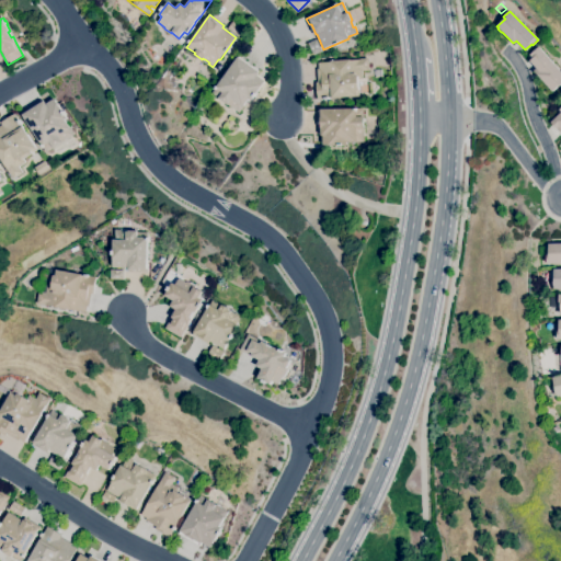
[(239,36),(228,29),(233,21),(244,29),(239,36)]
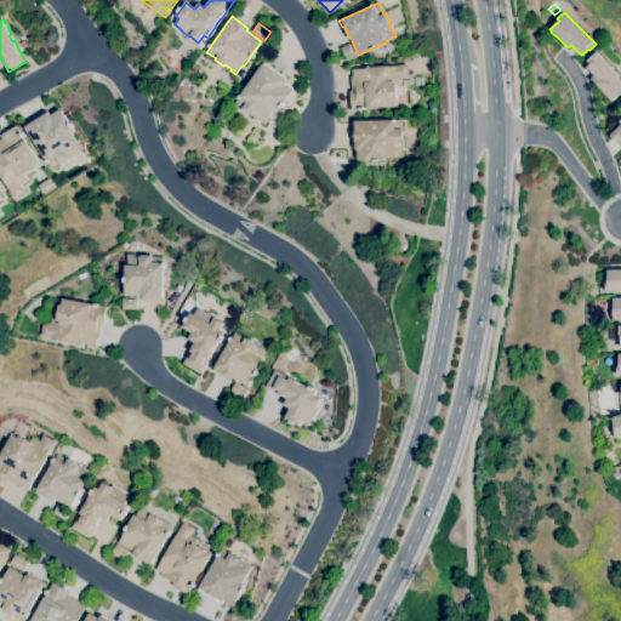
[(347,61),(341,47),(351,44),(357,57),(347,61)]
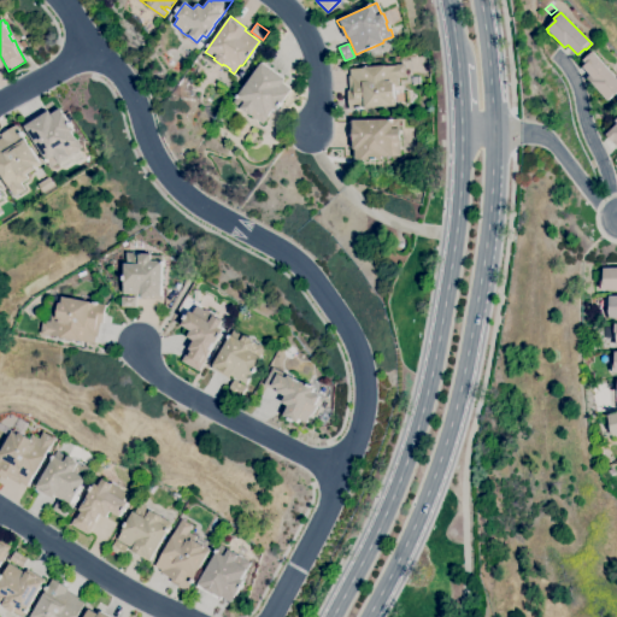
[(616,90),(607,100),(587,77),(591,75),(582,66),(586,64),(583,60),(593,52),(616,78),(616,90)]
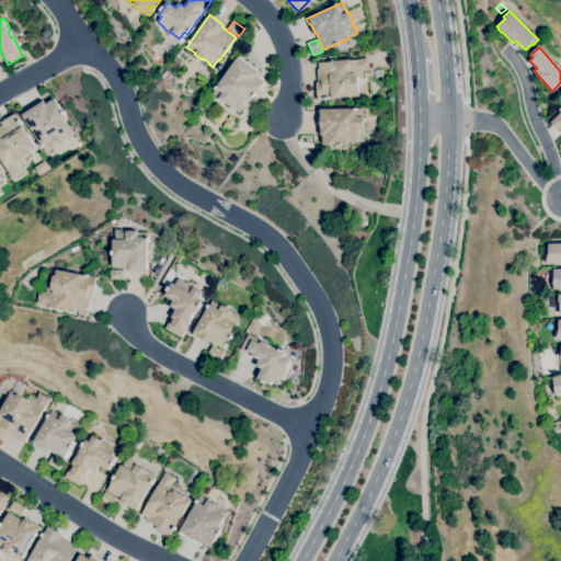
[(239,113),(213,93),(239,57),(259,72),(256,75),(265,81),(251,100),(249,99),(239,113)]
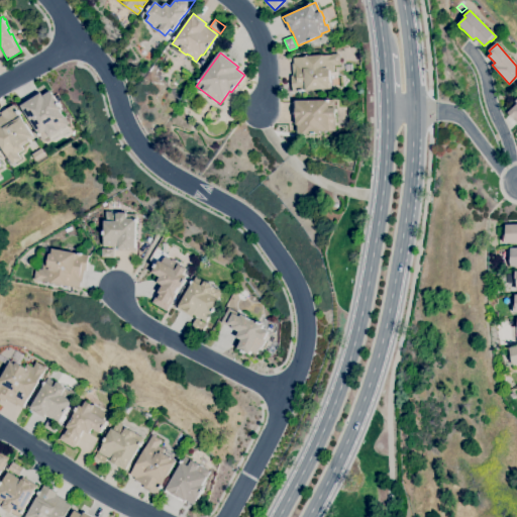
[(293,92),(292,76),(293,76),(292,64),(294,64),(293,58),(305,57),(323,55),(323,56),(332,55),(332,54),(339,54),(340,65),(333,65),(334,73),(329,73),(331,88),(293,92)]
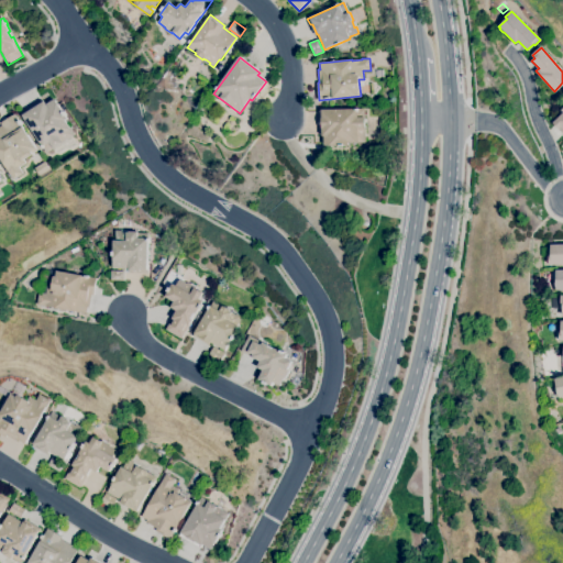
[(46,153),(23,116),(45,101),(46,105),(55,99),(62,109),(59,111),(64,117),(66,116),(68,119),(65,120),(75,135),(46,153)]
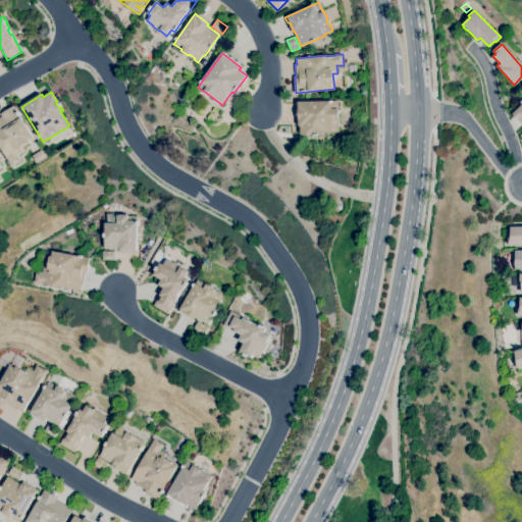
[(521,123),(513,114),(521,105),(521,103),(520,102),(521,100),(521,123)]
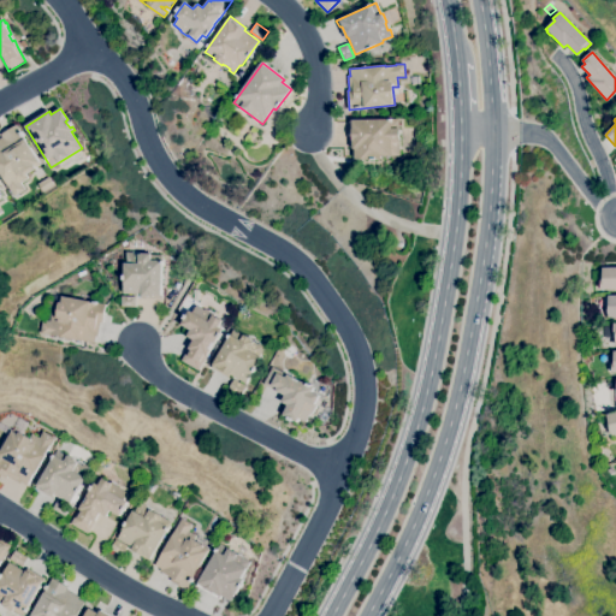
[(360,160),(360,159),(354,159),(354,149),(353,149),(353,120),(400,119),(400,130),(398,130),(400,155),(391,155),(391,157),(380,157),(380,159),(360,160)]
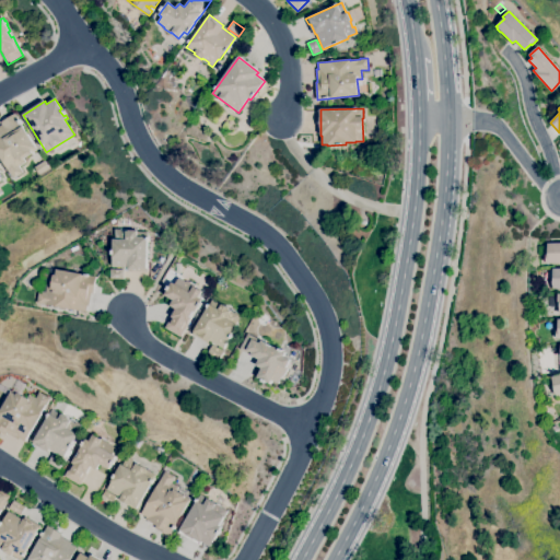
[(12,178),(0,158),(0,126),(2,125),(1,123),(15,113),(23,126),(22,126),(37,150),(23,159),(25,162),(19,166),(23,172),(12,178)]
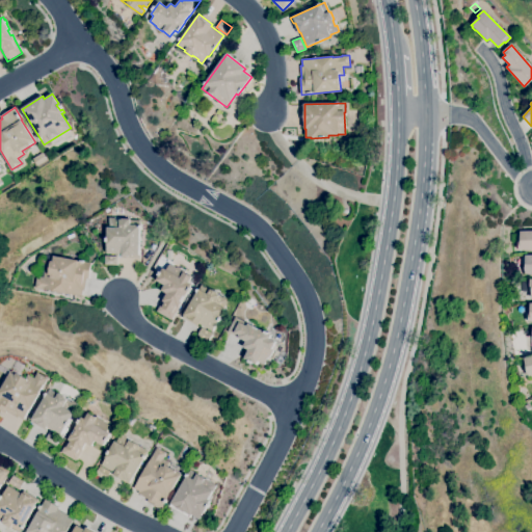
[(36,166),(32,159),(42,153),(46,160),(36,166)]
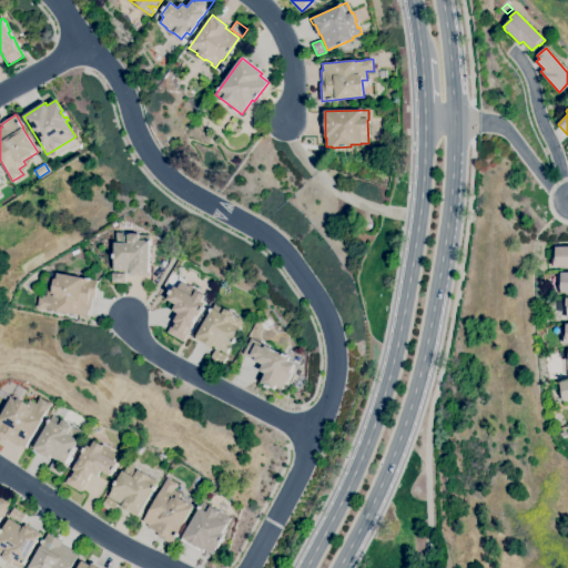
[(142,273),(130,273),(130,271),(113,271),(114,257),(113,257),(113,253),(114,253),(114,243),(117,243),(117,233),(123,233),(123,234),(150,235),(149,272),(142,272),(142,273)]
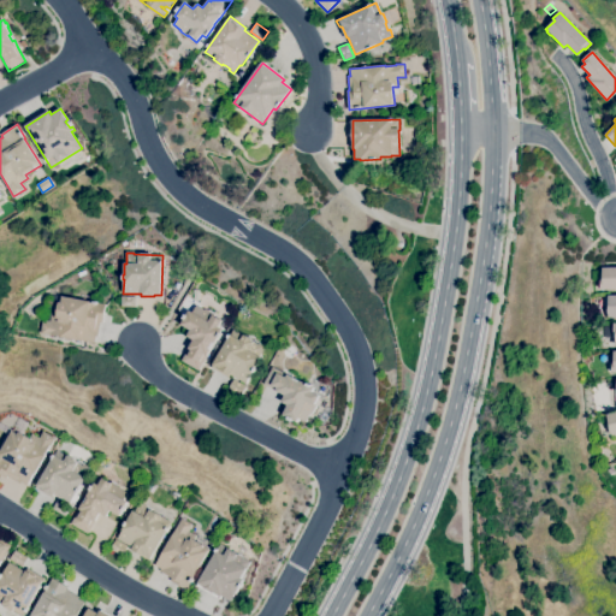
[(615,289),(599,289),(599,279),(602,279),(602,267),(615,267),(615,289)]
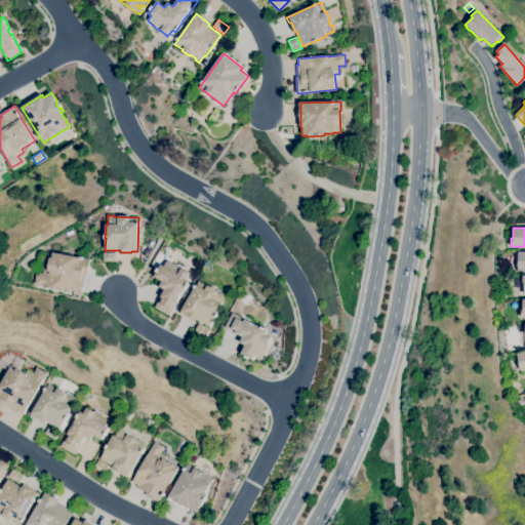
[(80,291),(35,284),(36,274),(43,275),(44,266),(49,266),(50,257),(52,257),(53,252),(77,256),(77,257),(89,259),(87,275),(85,275),(83,287),(81,286),(80,291)]
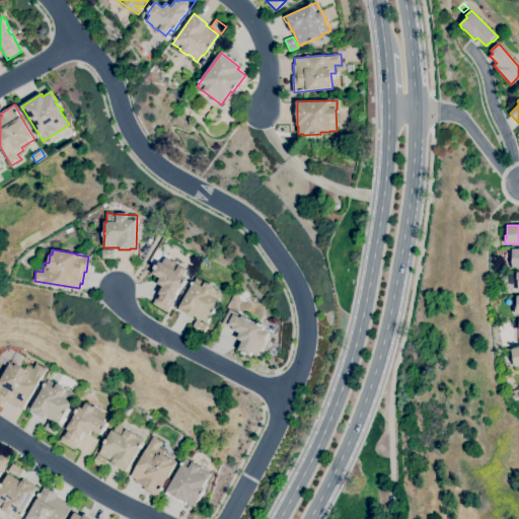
[(115,258),(101,257),(102,249),(115,249),(115,258)]
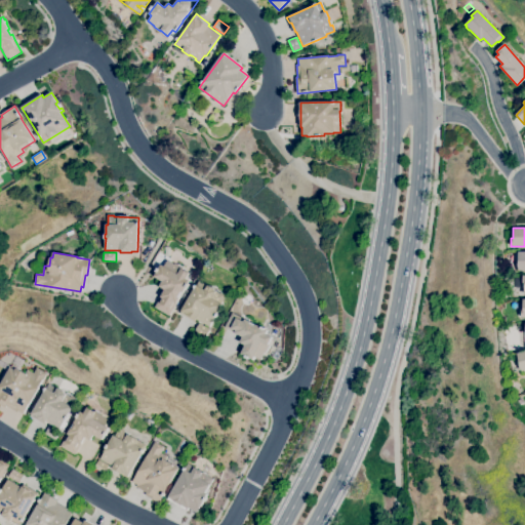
[(169,316),(155,307),(165,290),(159,286),(162,281),(154,276),(157,272),(156,271),(158,268),(159,269),(161,265),(164,267),(167,260),(174,265),(175,264),(184,268),(183,270),(189,273),(186,278),(190,281),(183,292),(180,291),(177,296),(179,297),(169,316)]
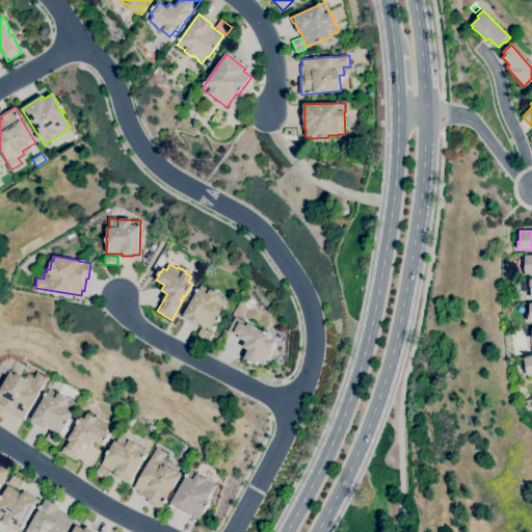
[(212,331),(200,323),(197,326),(182,317),(184,315),(200,289),(198,289),(202,285),(223,298),(224,296),(230,299),(224,308),(225,309),(220,318),(221,318),(219,321),(218,321),(212,331)]
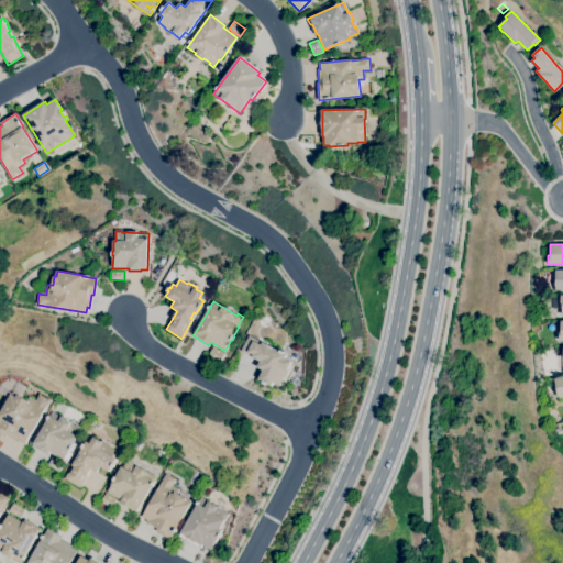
[(265,327),(261,326),(258,321),(260,318),(264,316),(267,317),(269,320),(268,324),(265,327)]
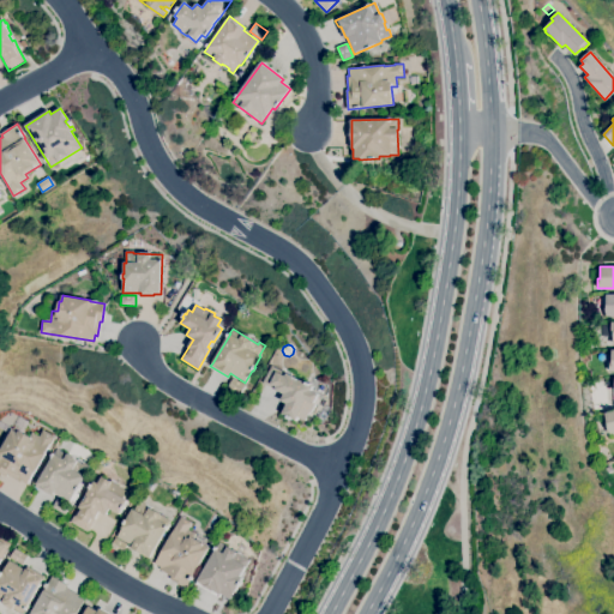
[(305,421),(298,417),(296,421),(292,419),(290,420),(287,417),(287,416),(282,414),(287,404),(281,401),(284,393),(263,383),(271,366),(306,384),(306,381),(311,384),(309,385),(313,386),(311,390),(319,395),(314,403),(315,404),(311,413),(309,413),(305,421)]
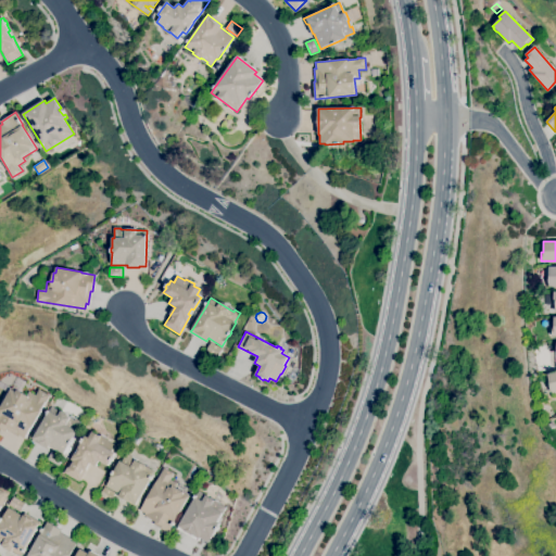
[(217,357),(206,351),(211,342),(223,349),(217,357)]
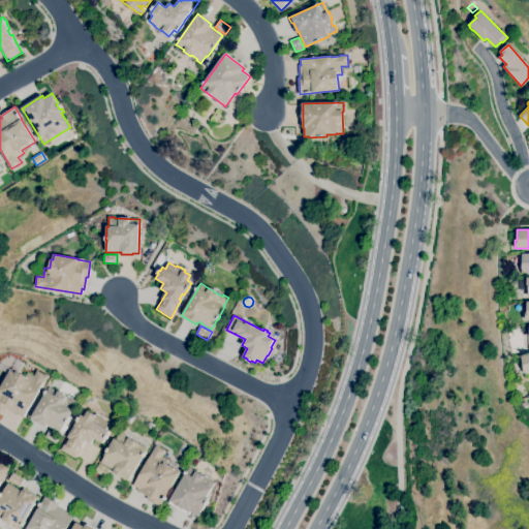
[(23,416),(19,413),(18,415),(7,409),(6,410),(0,407),(0,389),(11,370),(16,373),(17,371),(25,376),(27,372),(34,376),(37,371),(48,376),(44,383),(43,382),(23,416)]
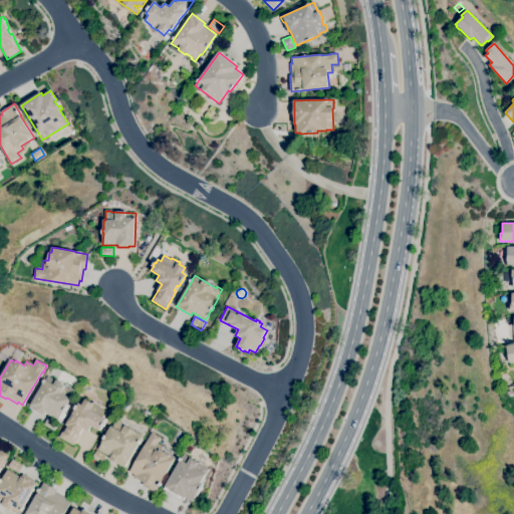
[(58,420),(45,413),(44,415),(29,408),(47,375),(56,380),(56,379),(65,384),(64,387),(69,389),(70,387),(74,390),(70,398),(71,399),(66,407),(67,408),(65,412),(64,411),(58,420)]
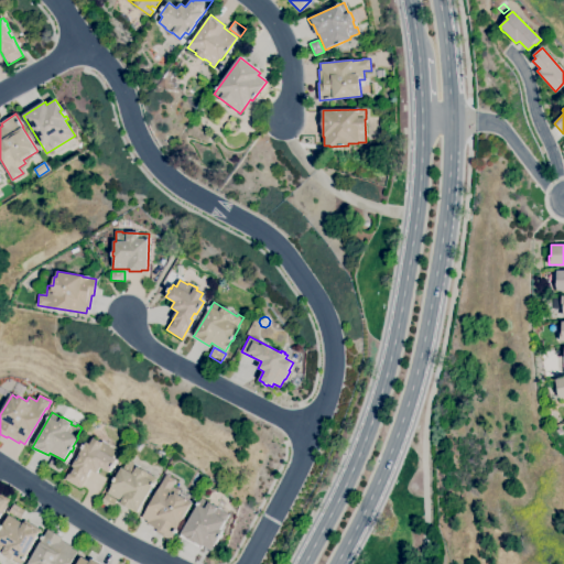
[(80,488),(65,479),(76,461),(77,462),(80,456),(79,455),(83,448),(82,448),(84,444),(85,445),(86,442),(90,444),(94,438),(102,443),(104,441),(110,445),(109,447),(117,452),(114,458),(117,459),(115,464),(116,464),(114,468),(112,467),(109,473),(100,467),(98,473),(91,469),(80,488)]
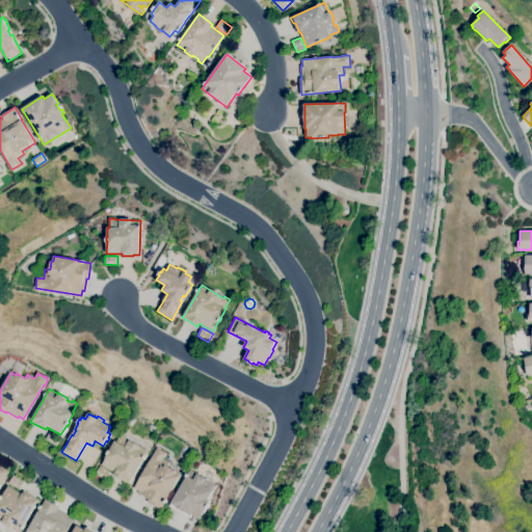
[(56,446),(46,440),(50,432),(60,437),(56,446)]
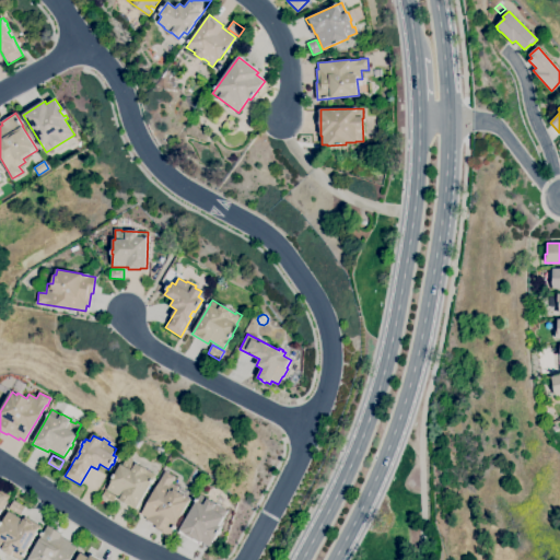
[(137,508),(131,504),(130,506),(119,500),(120,498),(107,490),(112,482),(111,481),(113,478),(115,474),(115,475),(121,464),(123,465),(127,456),(133,459),(132,462),(137,465),(138,463),(156,475),(154,479),(137,508)]
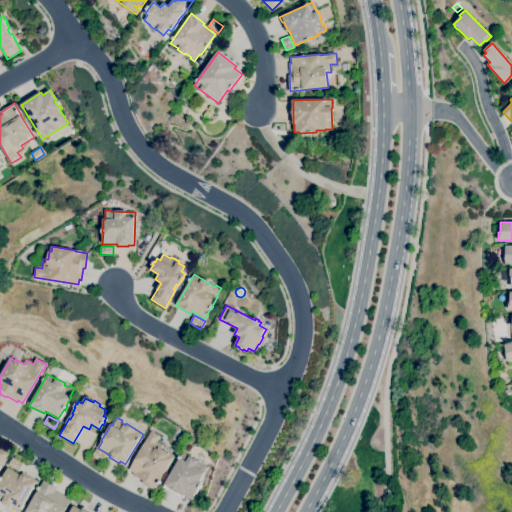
[(155,491),(142,483),(143,480),(133,474),(134,472),(129,470),(151,431),(160,436),(156,441),(163,445),(161,448),(170,453),(170,454),(174,456),(162,478),(155,491)]
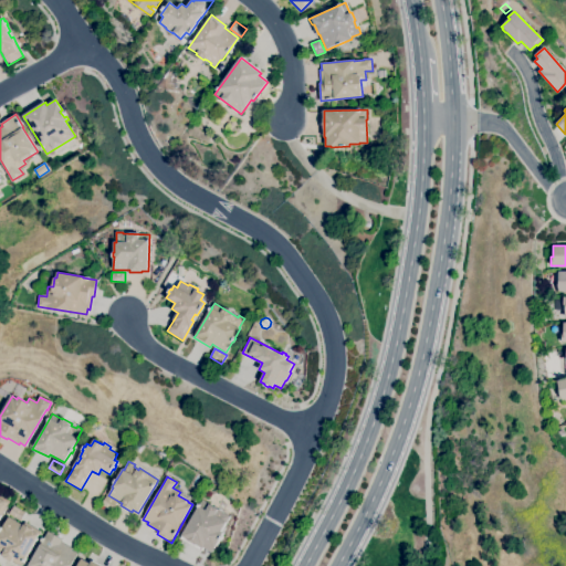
[(0,494),(10,501),(0,519),(0,494)]
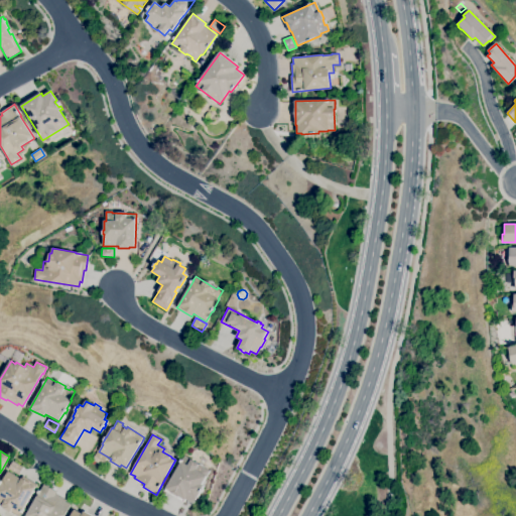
[(102,466),(93,460),(97,452),(107,458),(102,466)]
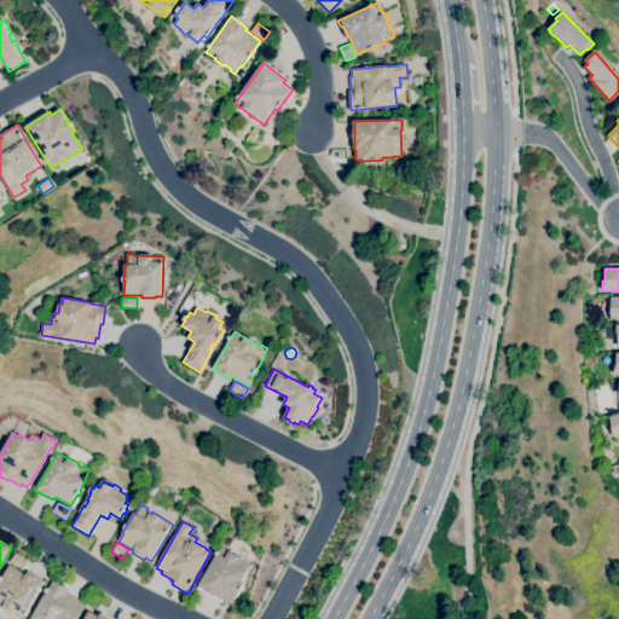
[(233,605),(223,597),(220,602),(197,589),(221,547),(253,565),(243,582),(246,583),(233,605)]
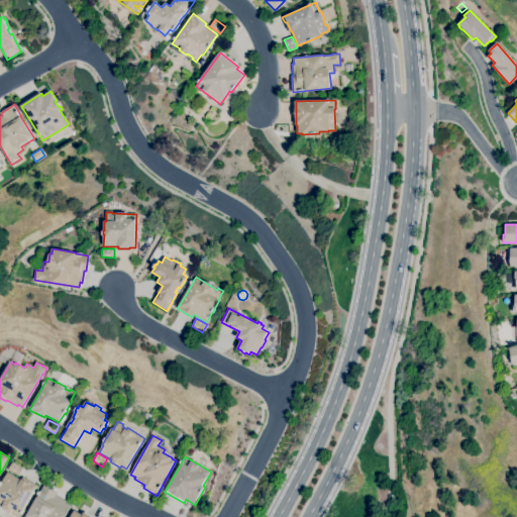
[(19,476),(8,470),(12,461),(23,469),(19,476)]
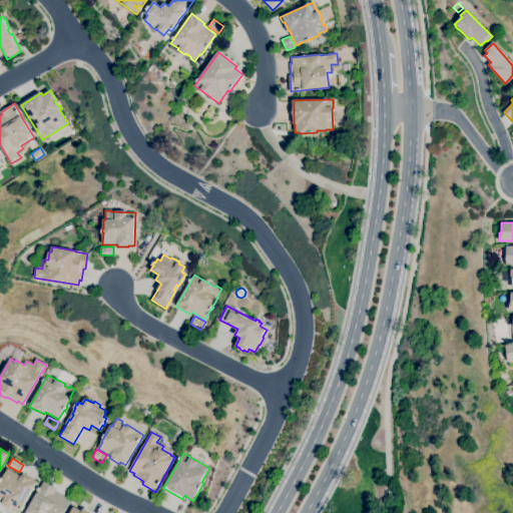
[(18,512),(10,509),(0,503),(0,481),(8,468),(21,476),(21,475),(22,475),(23,473),(37,481),(18,512)]
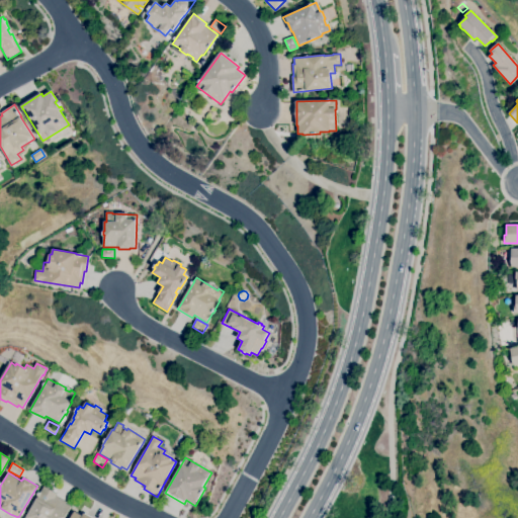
[(64,517),(25,517),(44,487),(57,494),(56,496),(66,502),(65,503),(71,506),(64,517)]
